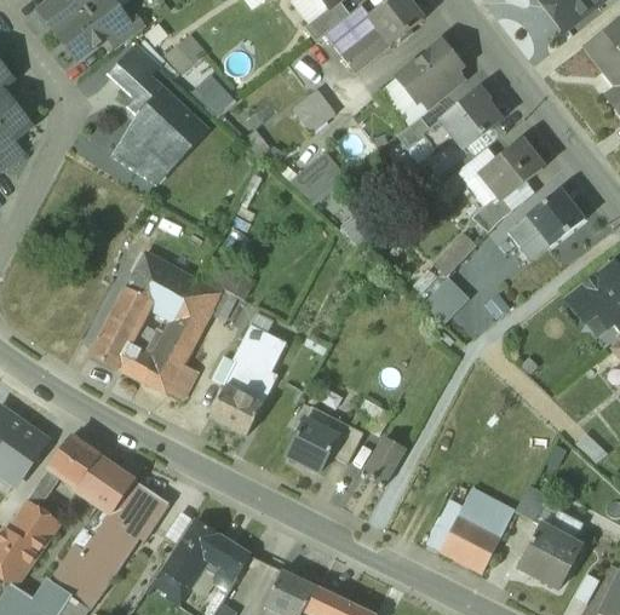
[(50,0),(39,9),(50,22),(52,19),(61,29),(57,32),(58,33),(101,0),(50,0)]
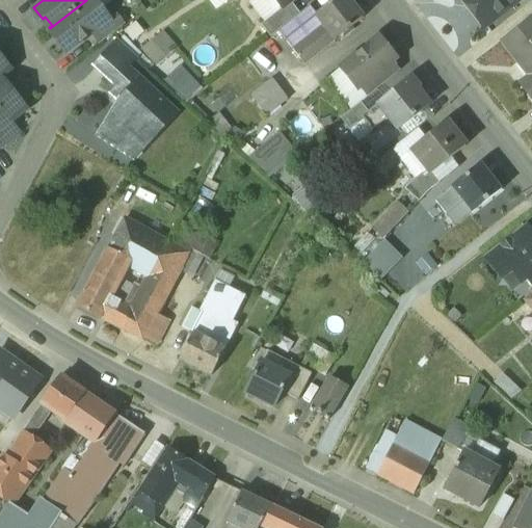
[(86,0),(50,28),(51,29),(53,27),(60,35),(57,37),(65,49),(92,29),(91,28),(108,16),(107,15),(96,0),(86,0)]
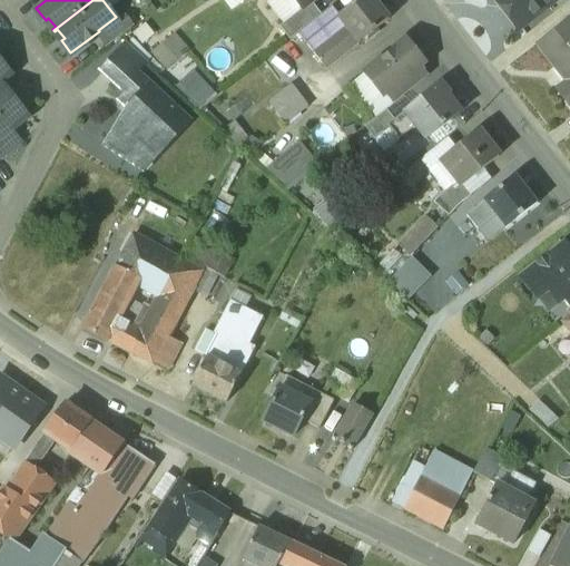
[(321,11),(313,0),(311,0),(303,7),(302,6),(279,23),(290,36),(298,29),(321,11)]
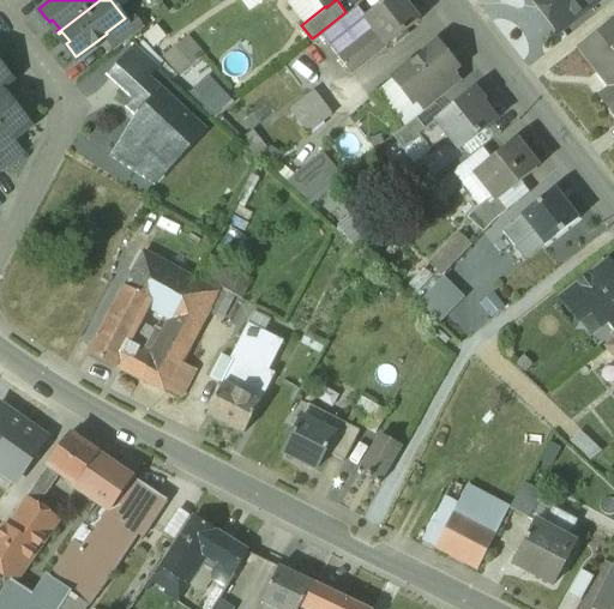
[(379,0),(365,12),(363,13),(373,25),(338,54),(351,71),(387,42),(386,42),(419,17),(404,0),(379,0)]
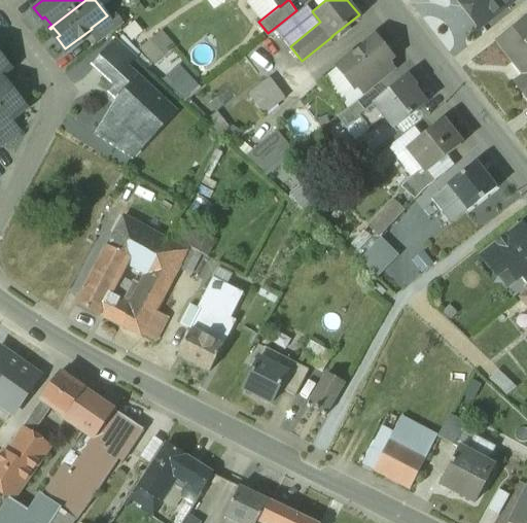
[(463,0),(480,20),(504,0),(463,0)]
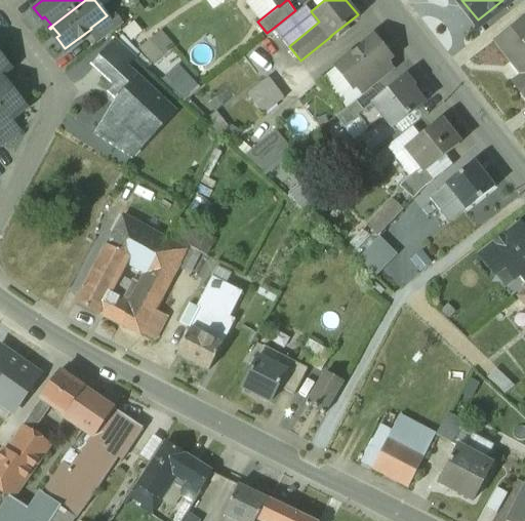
[(295,10),(275,27),(289,46),(319,22),(311,11),(312,10),(306,2),(295,10)]
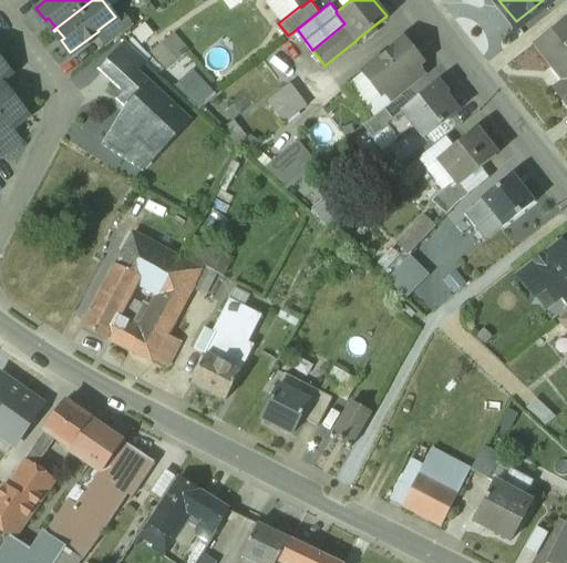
[(115,17),(98,30),(99,31),(106,42),(132,23),(121,10),(114,16),(115,17)]
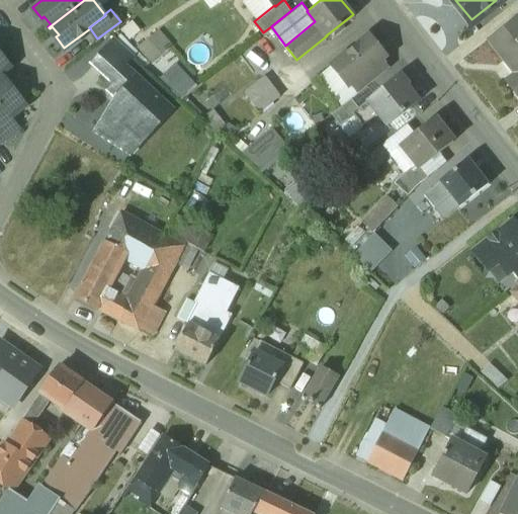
[(517,15),(489,37),(515,70),(506,78),(517,93),(517,15)]
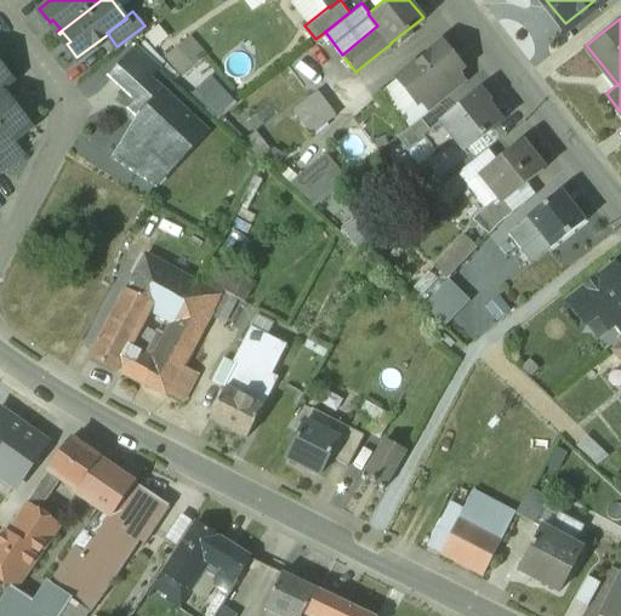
[(440,39),(397,75),(417,100),(421,97),(454,69),(460,64),(440,39)]
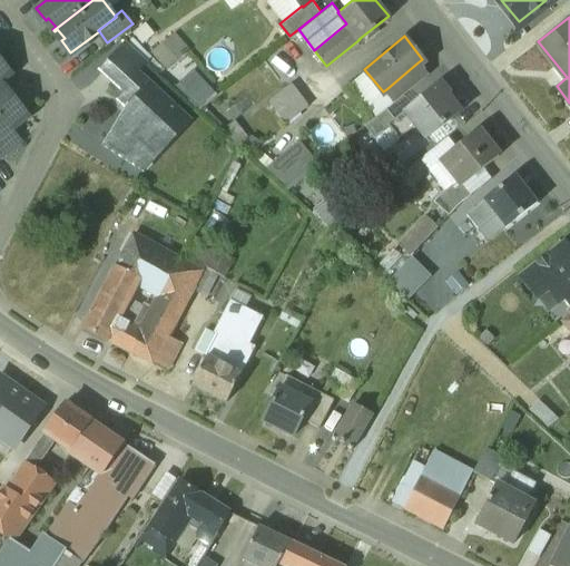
[(146,57),(127,39),(101,66),(120,84),(135,68),(136,68),(146,57)]
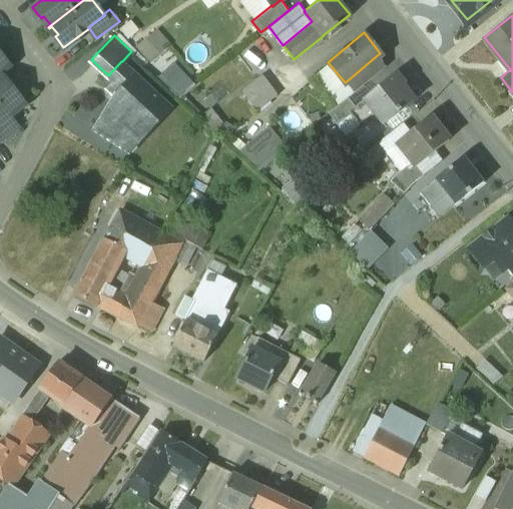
[(10,63),(0,51),(0,70),(0,71),(10,63)]
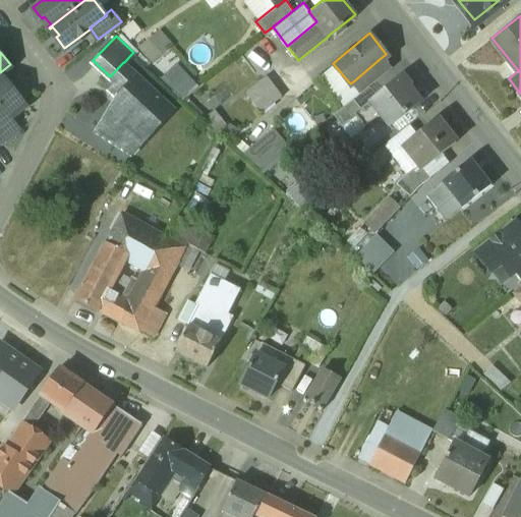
[(381,58),(353,81),(360,91),(389,68),(381,58)]
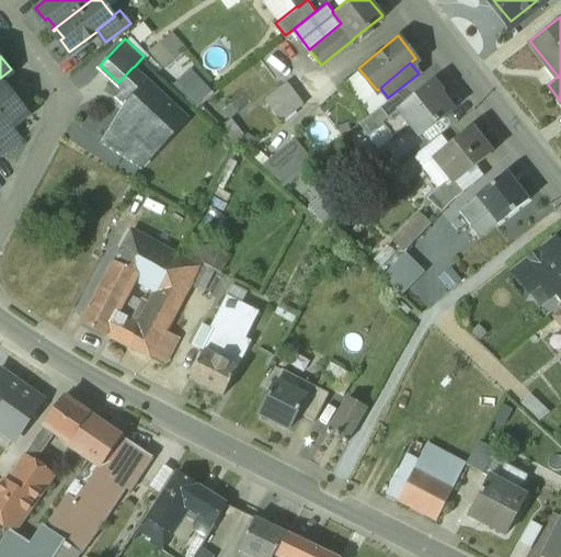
[(134,67),(133,67),(118,82),(124,88),(118,93),(128,103),(104,139),(125,152),(136,135),(152,150),(185,115),(134,67)]
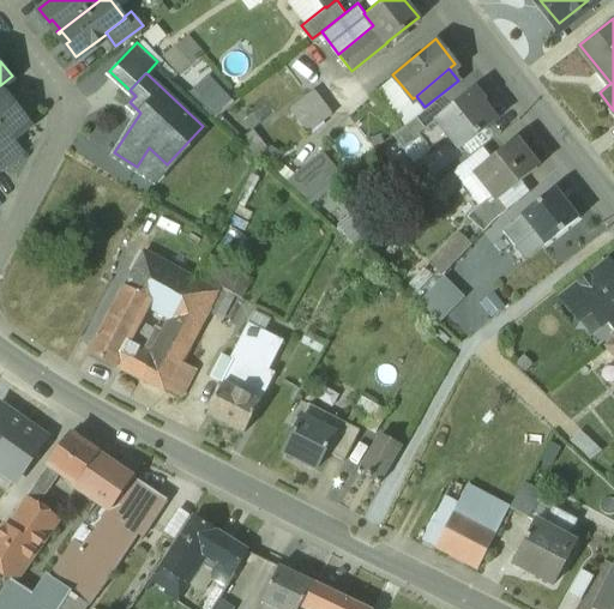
[(0,84),(0,145),(11,137),(30,121),(0,85),(0,84)]
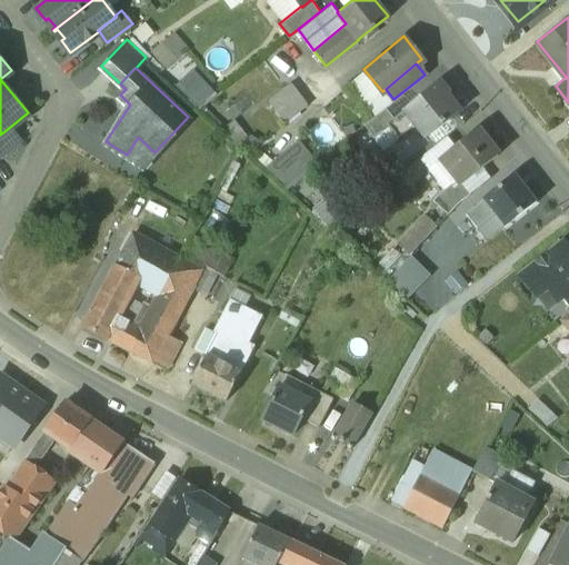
[(290,80),(268,98),(286,120),(308,102),(290,80)]
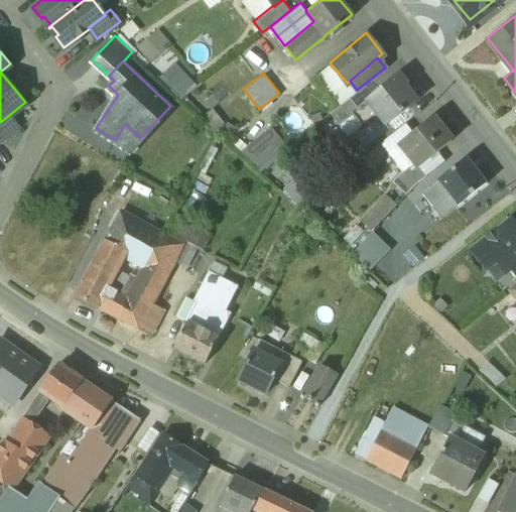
[(399,74),(357,106),(359,108),(353,113),(354,114),(362,123),(376,112),(385,123),(416,99),(405,85),(406,83),(399,74)]
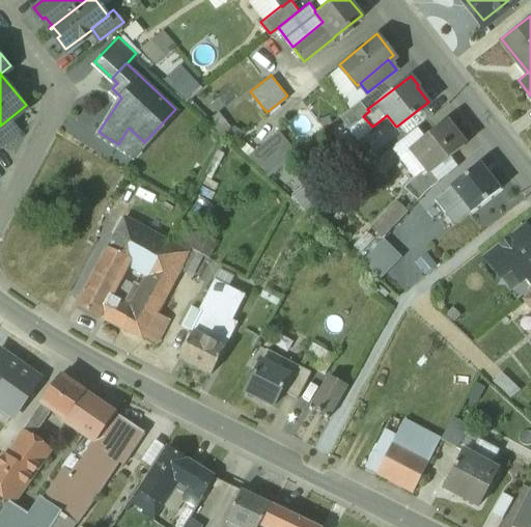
[(360,99),(339,114),(350,129),(364,117),(363,116),(369,111),(367,109),(360,99)]
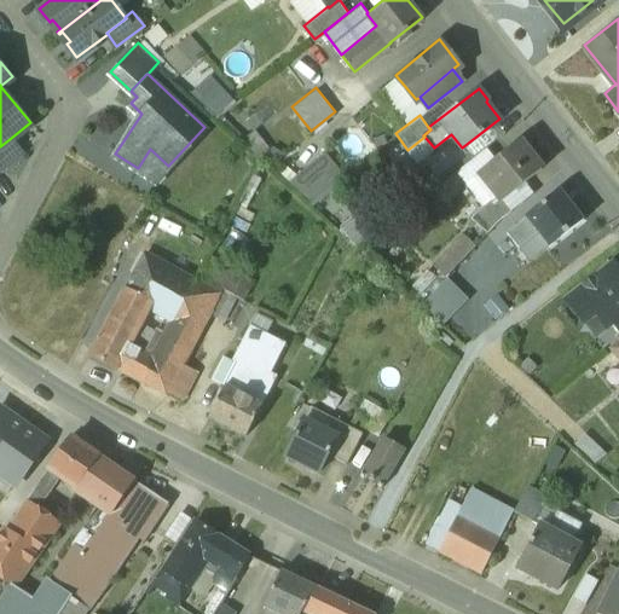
[(11,138),(0,146),(0,167),(22,150),(11,138)]
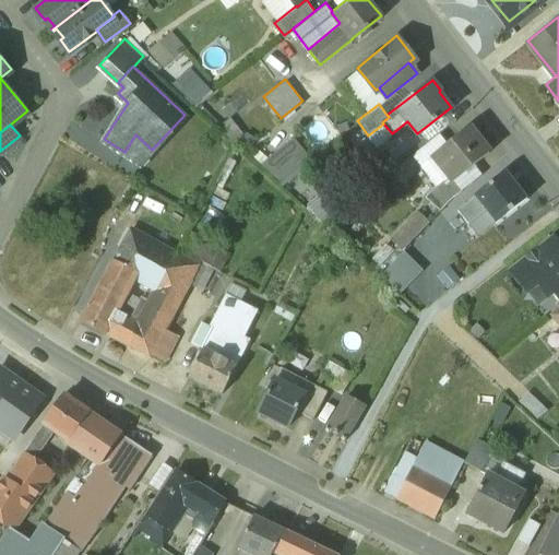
[(468,125),(432,154),(448,174),(452,179),(454,178),(489,150),(468,125)]
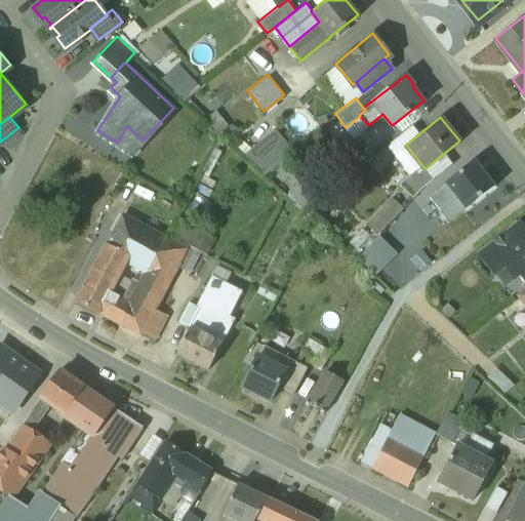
[(420,163),(406,145),(394,154),(409,172),(420,163)]
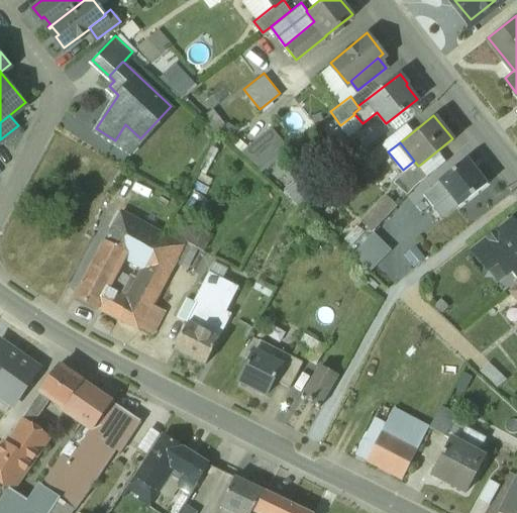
[(467,157),(438,179),(439,180),(423,192),(432,204),(448,191),(458,204),(486,182),(467,157)]
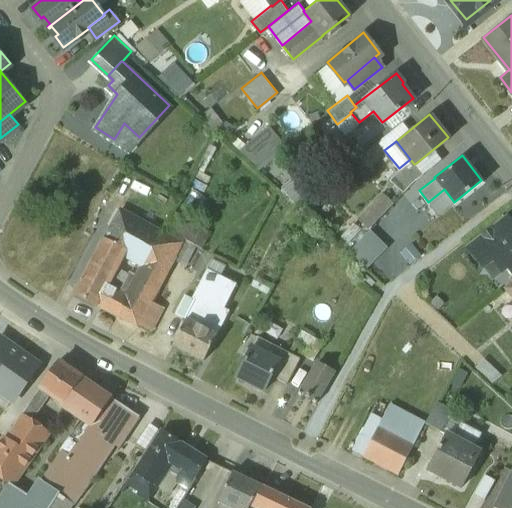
[(414,164),(410,159),(399,168),(389,178),(403,191),(412,181),(423,172),(416,163),(414,164)]
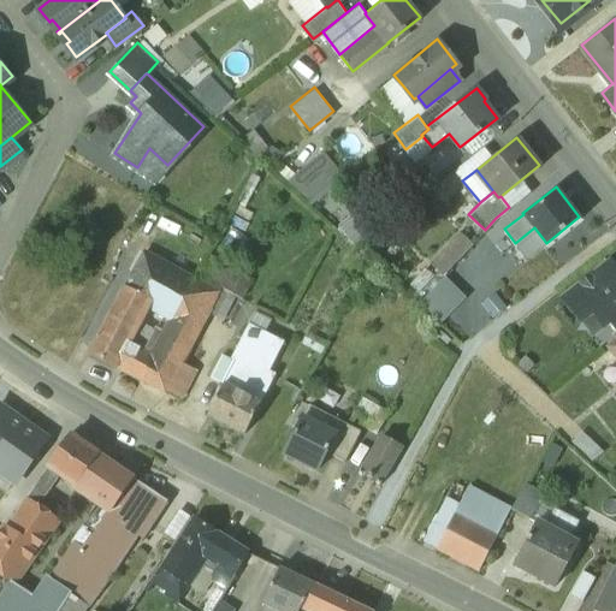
[(460,230),(443,249),(454,259),(472,241),(460,230)]
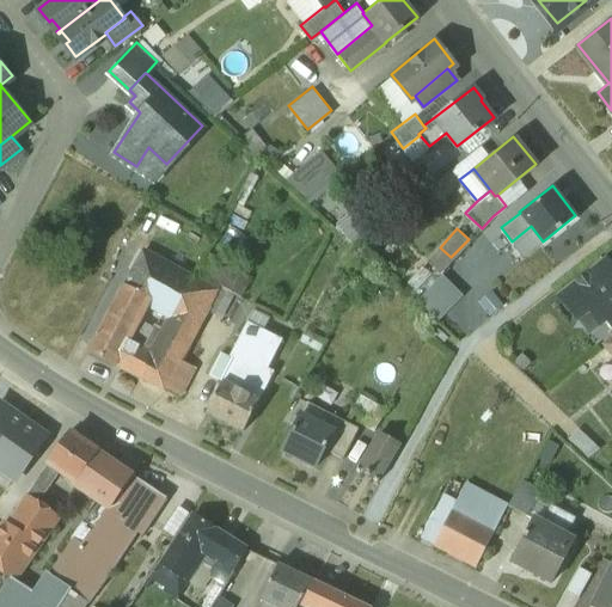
[(184,270),(144,247),(133,269),(154,280),(172,290),(184,270)]
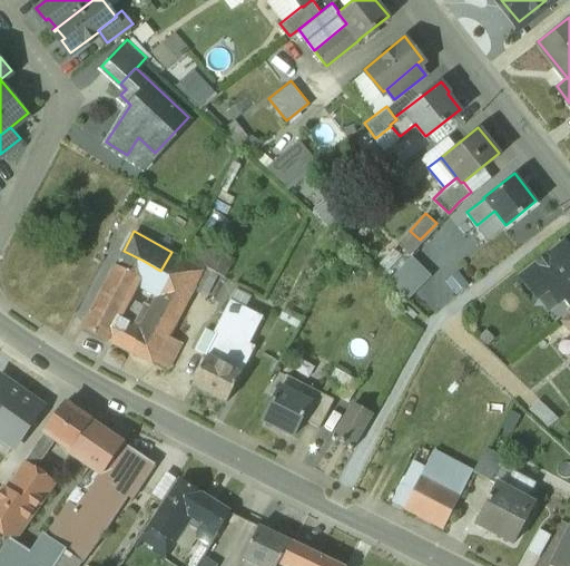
[(420,240),(410,231),(399,242),(409,252),(420,240)]
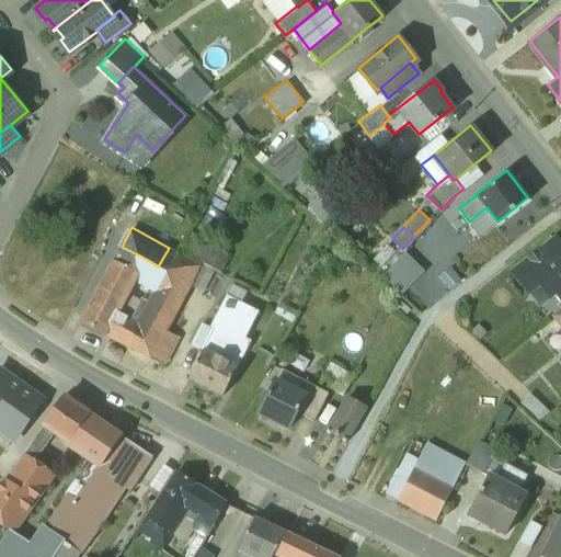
[(141,317),(138,322),(139,322),(127,344),(141,352),(149,337),(170,349),(178,334),(165,328),(191,281),(203,287),(214,266),(220,270),(229,253),(189,229),(176,251),(176,252),(165,271),(156,290),(141,317)]
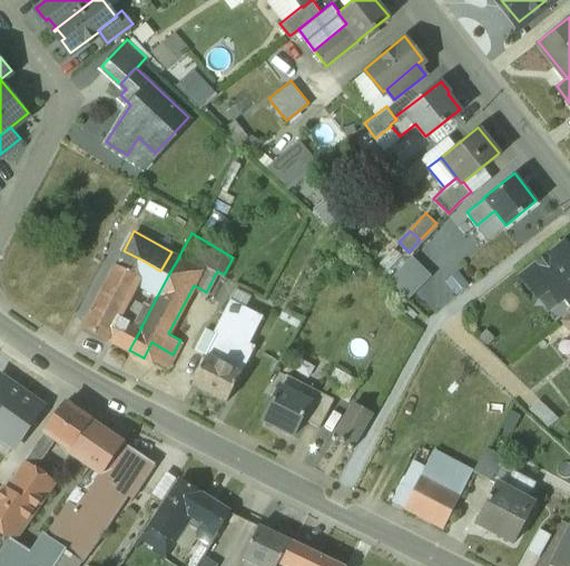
[(569,249),(564,241),(521,274),(537,294),(548,285),(558,299),(564,293),(569,289),(569,249)]
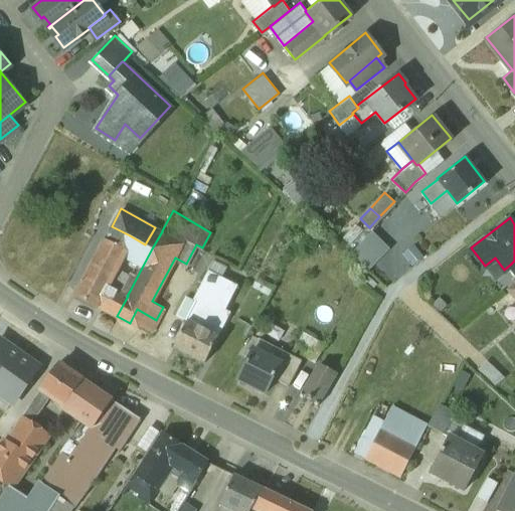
[(112,226),(75,294),(117,316),(128,296),(127,296),(123,293),(105,284),(120,253),(130,235),(112,226)]
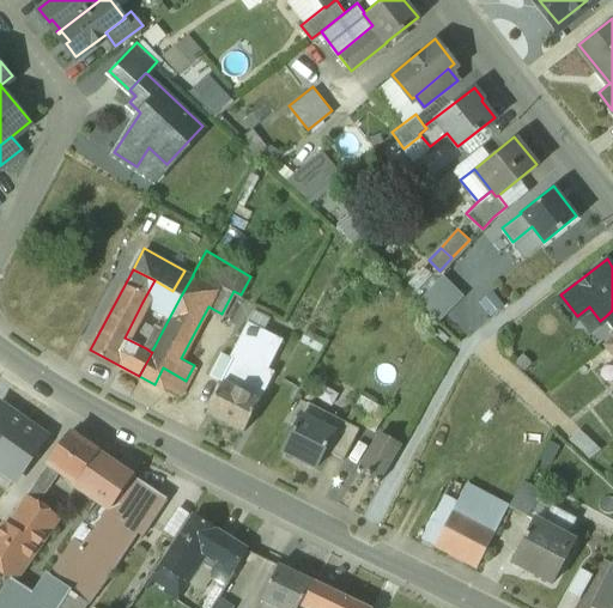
[(193,275),(184,271),(173,291),(181,296),(193,275)]
